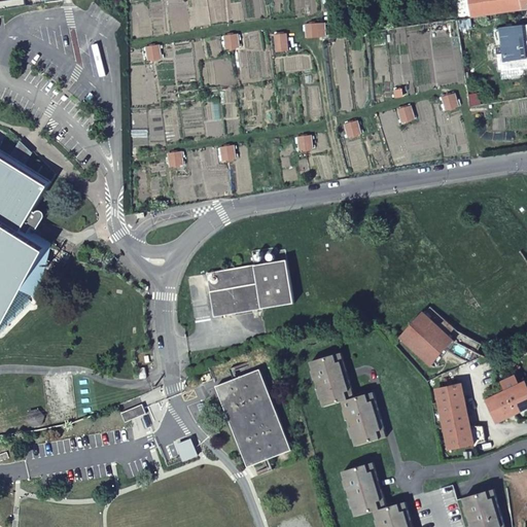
[(466,0),(468,18),(503,12),(501,0),(466,0)]
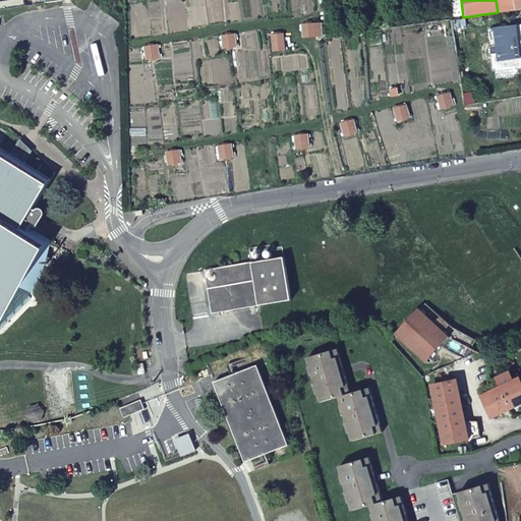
[(520,0),(496,0),(498,12),(520,9),(520,0)]
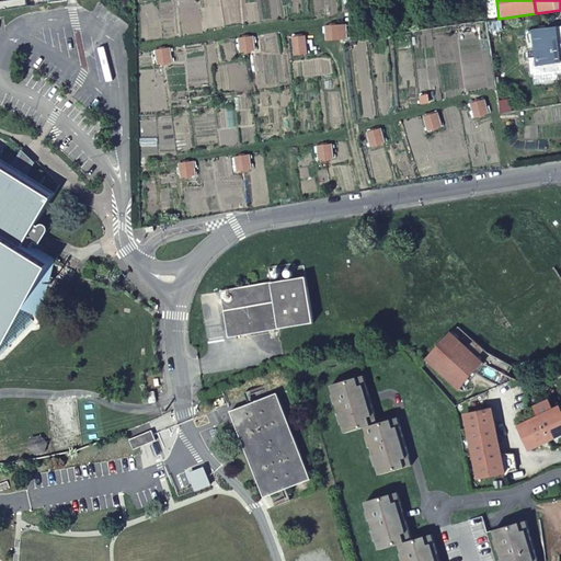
[(530,56),(531,72),(560,68),(560,54),(559,41),(560,39),(560,30),(560,26),(527,30),(528,44),(535,44),(536,56),(530,56)]
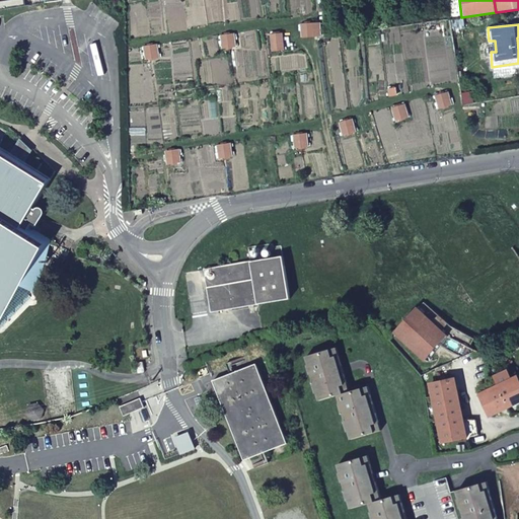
[(0,337),(4,340),(11,323),(14,325),(44,291),(41,290),(41,287),(47,288),(56,231),(39,223),(46,207),(47,205),(46,203),(45,202),(43,202),(41,203),(40,204),(36,203),(43,187),(16,174),(19,169),(14,167),(15,163),(6,159),(5,162),(0,159),(0,337)]
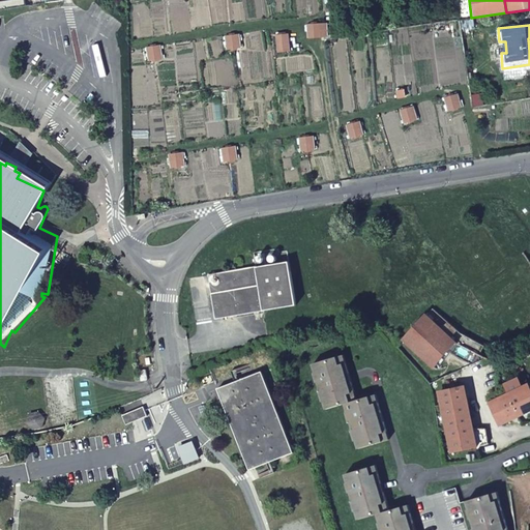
[(262,254),(264,263),(287,260),(286,249),(277,251),(276,246),(272,247),(273,252),(262,254)]
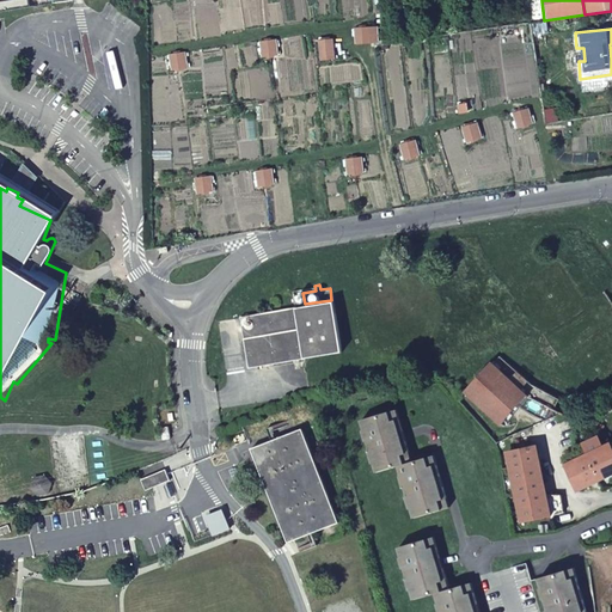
[(331,301),(294,306),(301,357),(340,350),(331,301)]
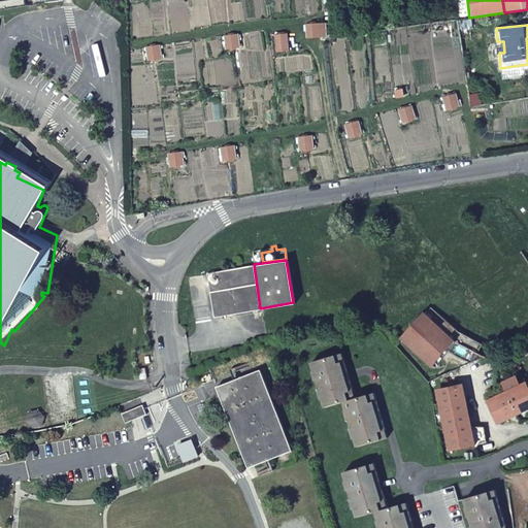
[(260,308),(254,264),(206,272),(213,316),(260,308)]
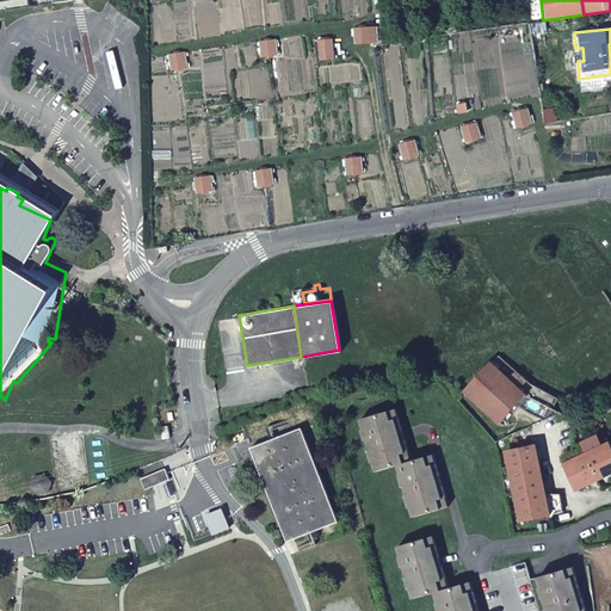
[(494,360),(463,387),(498,420),(500,421),(526,389),(494,360)]
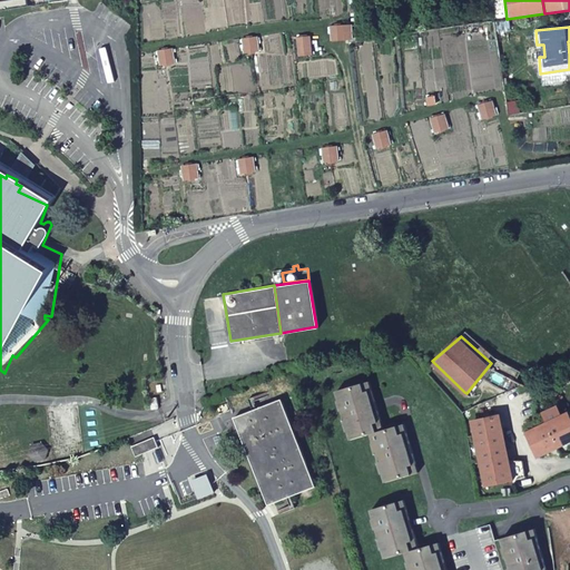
[(376,432),(387,430),(377,381),(344,387),(345,397),(344,397),(346,409),(349,408),(351,418),(349,419),(351,429),(353,429),(355,438),(376,432)]
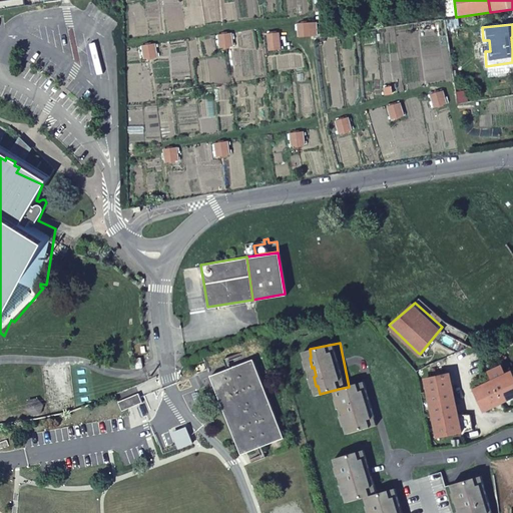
[(237,454),(280,437),(249,359),(207,376),(237,454)]
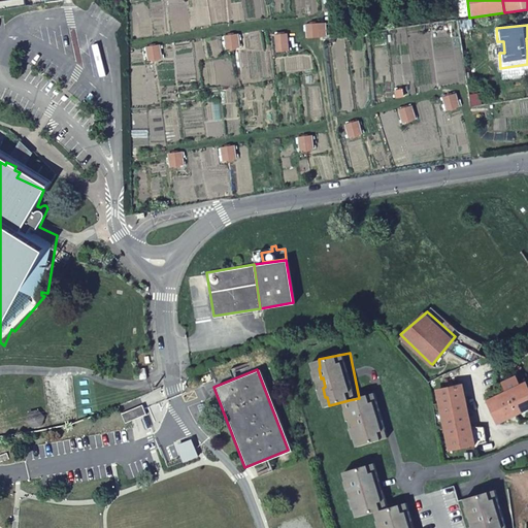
[(469,424),(462,381),(437,387),(449,448),(475,443),(486,439),(484,426),(469,424)]
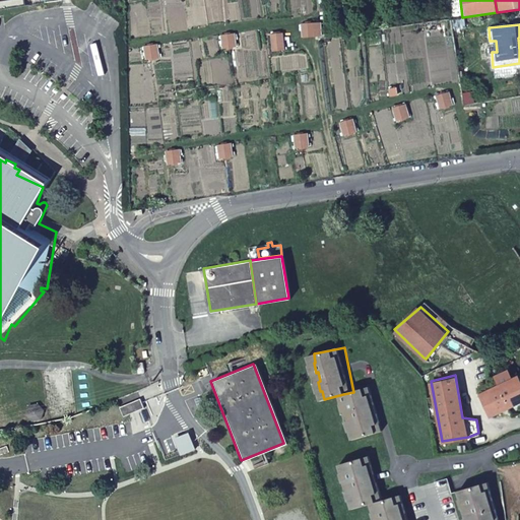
[(498,380),(501,387),(513,382),(510,375),(498,380)]
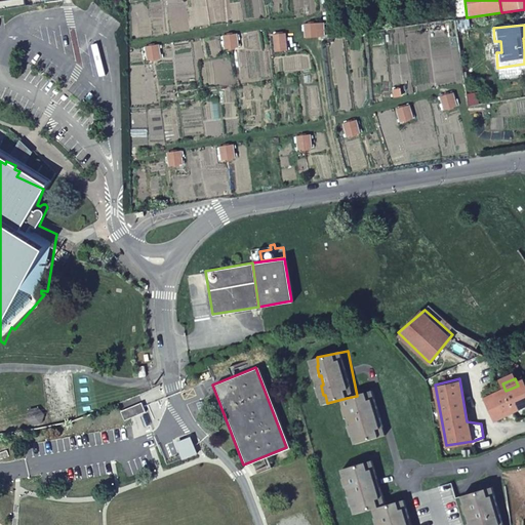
[(487,399),(495,417),(524,403),(524,382),(518,386),(506,391),(487,399)]
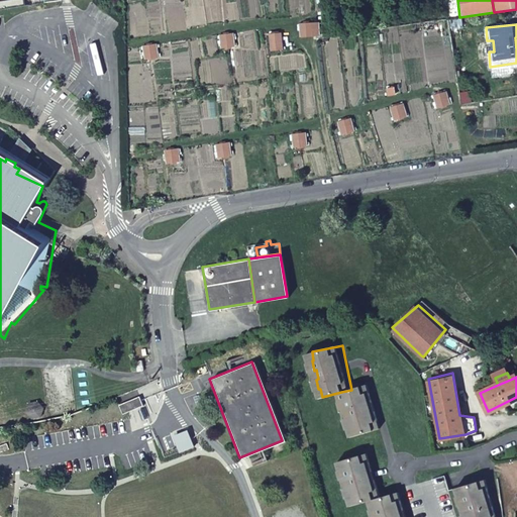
[(371,386),(351,390),(341,392),(343,401),(341,402),(343,412),(345,411),(347,420),(345,421),(347,430),(349,430),(351,438),(382,431),(371,386)]
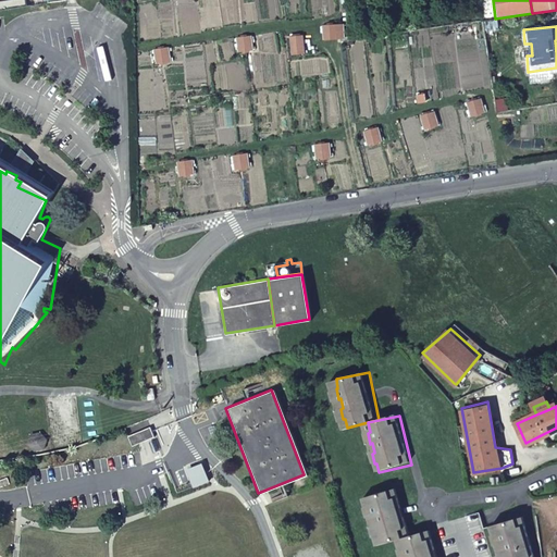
[(127,436),(132,447),(155,438),(150,428),(127,436)]
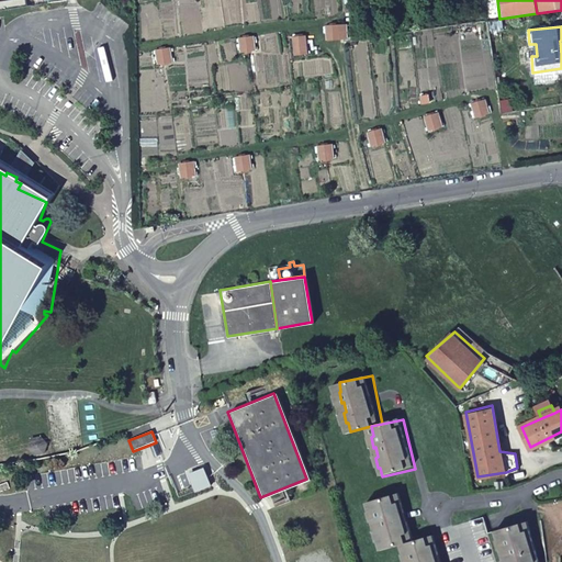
[(397,544),(409,541),(398,493),(366,501),(368,509),(366,509),(368,520),(370,519),(372,530),(370,530),(373,541),(375,540),(377,550),(397,544)]
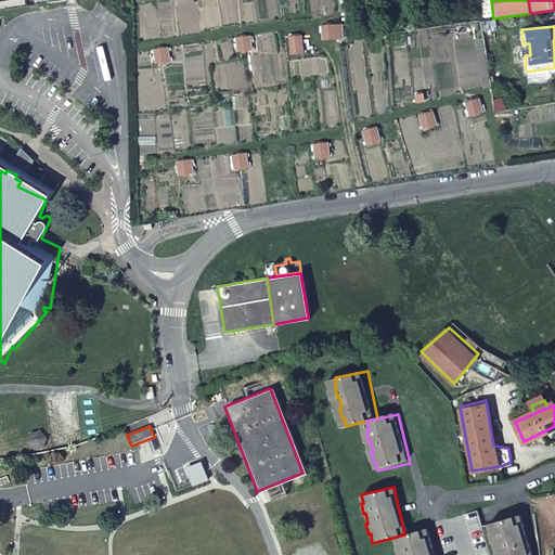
[(531,554),(523,512),(487,519),(489,529),(488,529),(490,540),(491,540),(493,550),(492,550),(493,554),(531,554)]
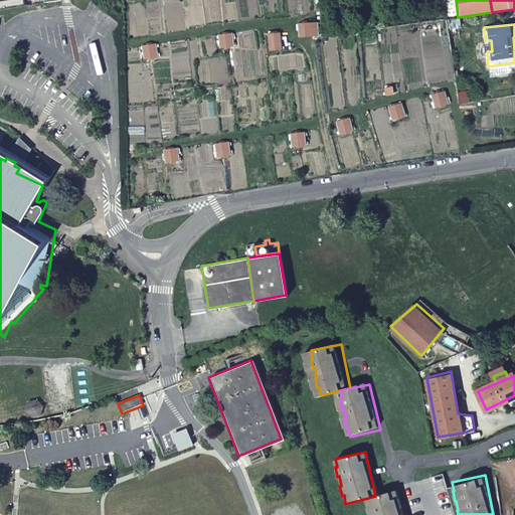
[(399,514),(394,492),(375,496),(364,499),(366,508),(365,508),(366,514),(399,514)]
